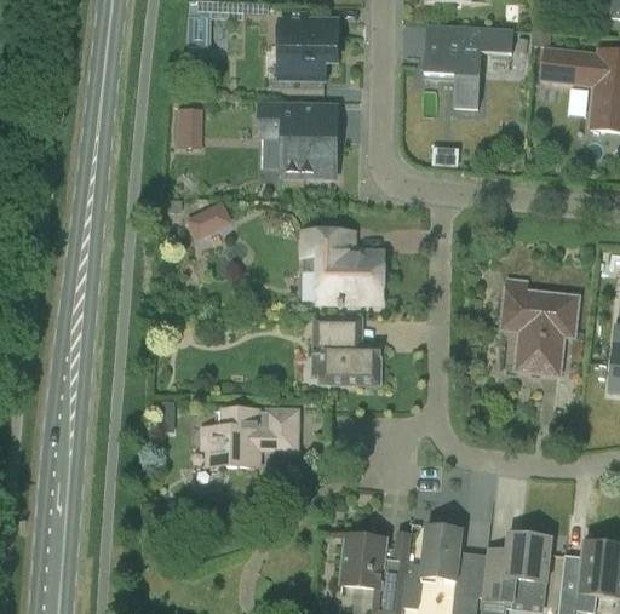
[(189,13),(188,47),(208,49),(210,17),(210,15),(189,13)]
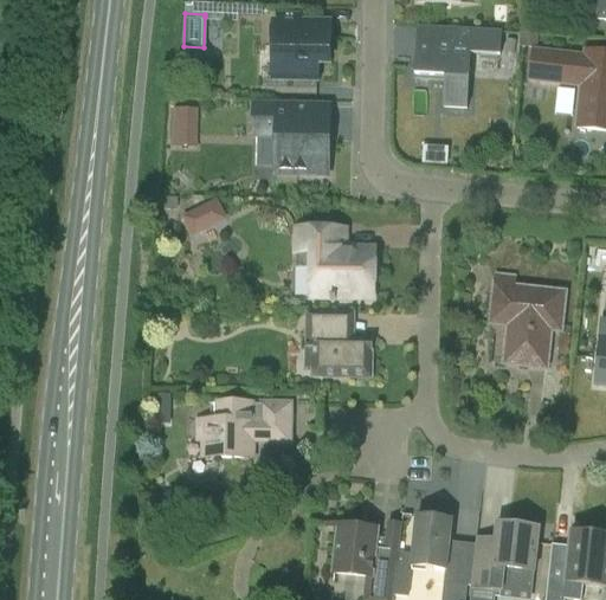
[(328,49),(328,19),(272,18),(270,76),(316,77),(316,49),(328,49)]
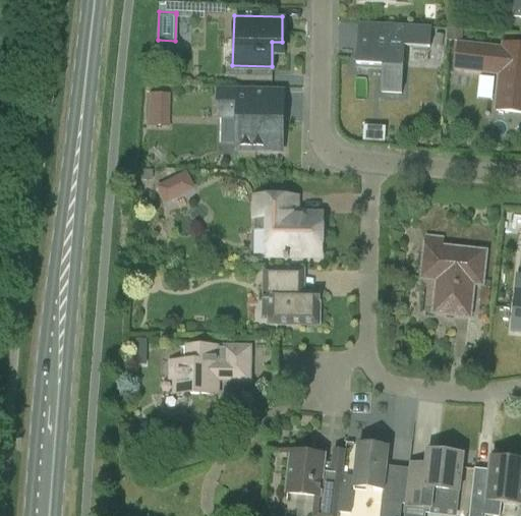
[(430,23),(358,19),(356,57),(383,59),(383,63),(382,90),(401,91),(403,43),(429,44),(430,23)]
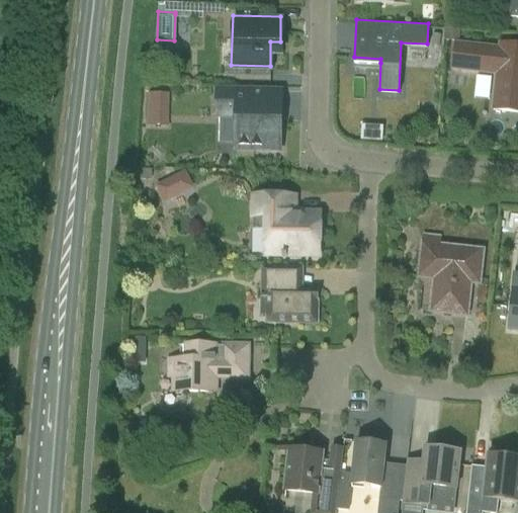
[(451,64),(495,69),(491,105),(517,108),(517,40),(499,38),(498,44),(454,38),(451,64)]
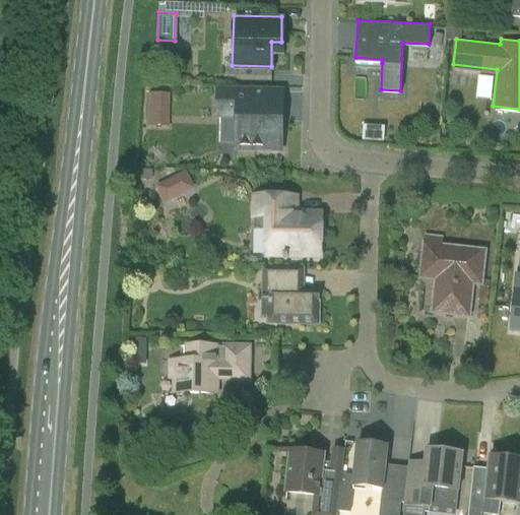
[(250,104),(250,86),(216,86),(216,115),(236,115),(236,143),(249,143),(248,147),(278,148),(279,105),(250,104)]
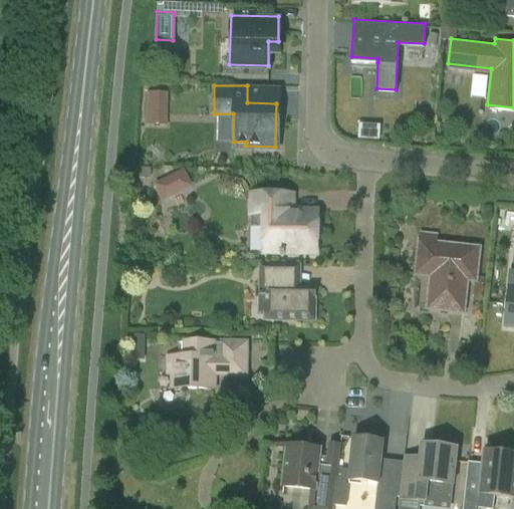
[(147,88),(146,120),(167,121),(168,88),(147,88)]
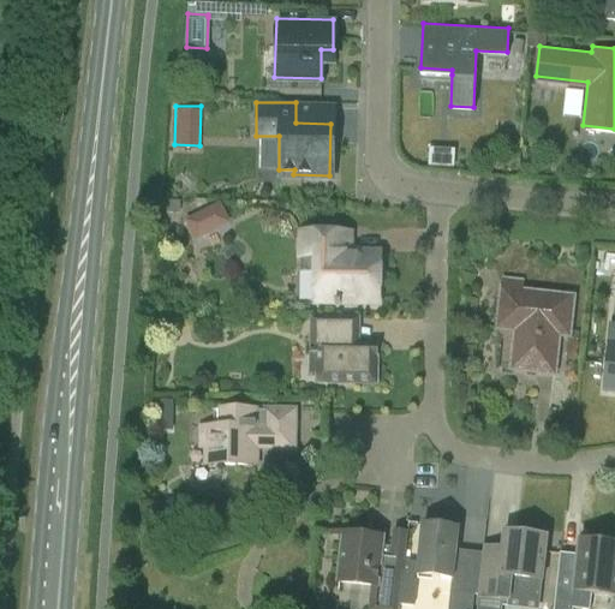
[(197,209),(185,216),(196,237),(208,231),(197,209)]
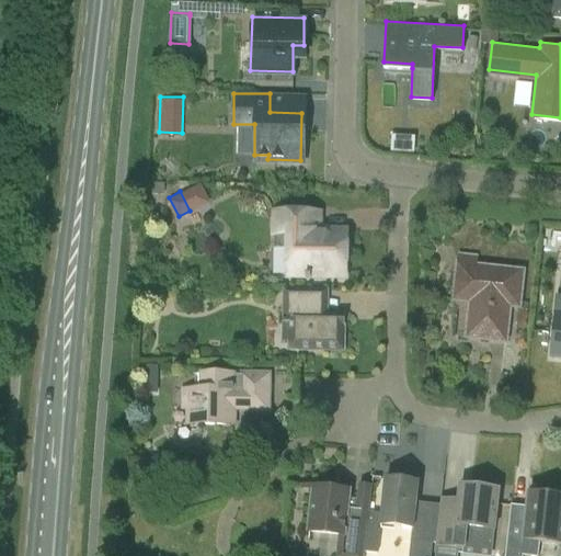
[(307,271),(307,273),(321,273),(321,271),(344,271),(345,231),(319,231),(320,210),(275,208),(275,241),(288,241),(287,270),(307,271)]
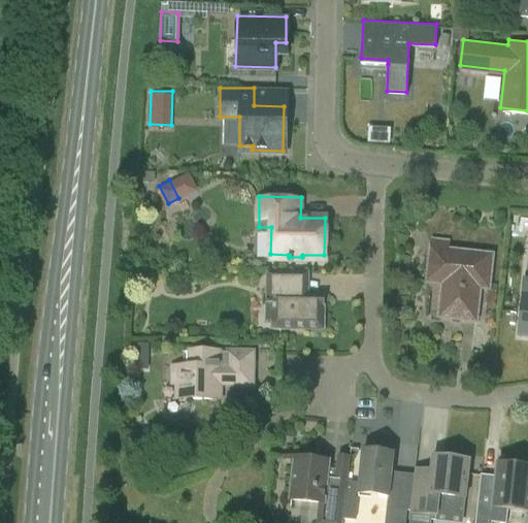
[(431,235),(426,278),(442,279),(438,312),(475,316),(479,283),(488,284),(492,250),(449,244),(449,237),(431,235)]
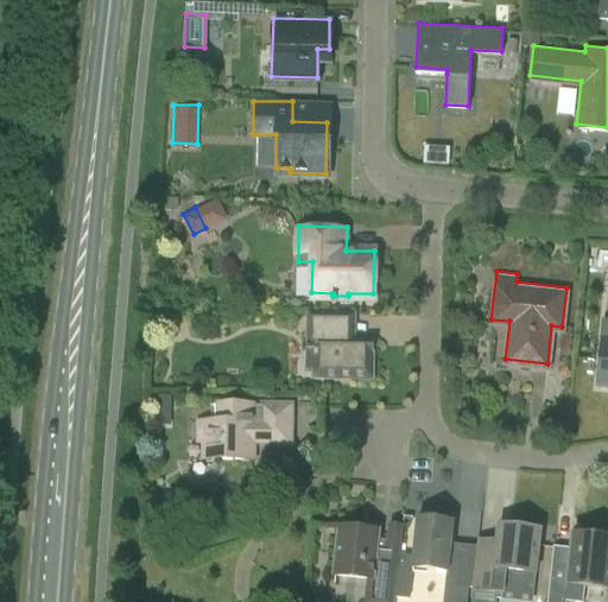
[(320,363),(320,372),(339,372),(339,371),(372,371),(372,334),(354,334),(355,309),(308,308),(306,362),(320,363)]
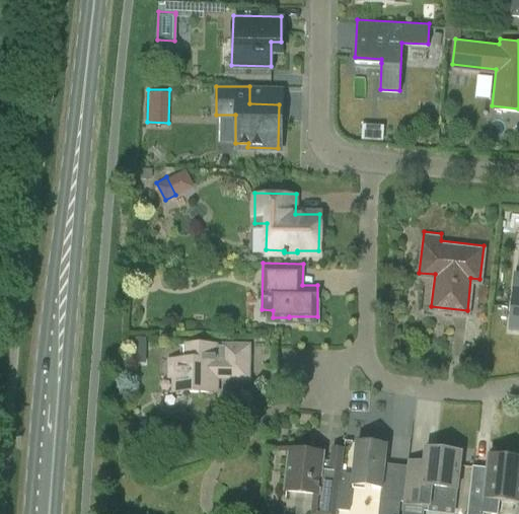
[(518,325),(518,285),(514,285),(510,325),(518,325)]
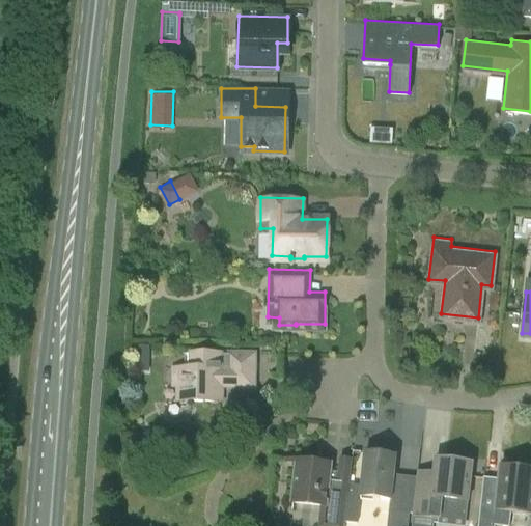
[(133,342),(132,354),(147,354),(147,342),(133,342)]
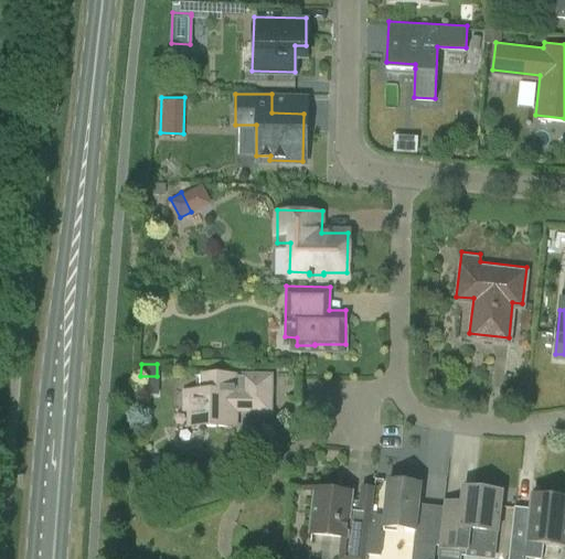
[(201,372),(196,372),(196,388),(184,387),(183,406),(200,407),(200,422),(235,423),(236,406),(241,406),(242,399),(254,400),(253,409),(269,409),(270,373),(254,372),(236,372),(201,372)]
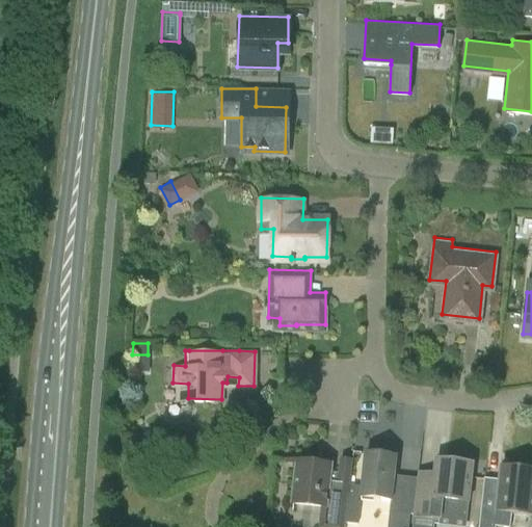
[(361,493),(391,497),(390,508),(414,510),(418,475),(394,472),(396,451),(365,448),(362,483),(350,481),(345,520),(357,522),(361,493)]
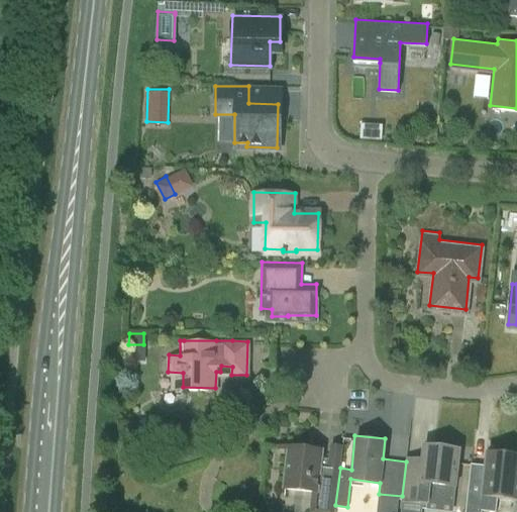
[(329,456),(320,455),(321,448),(289,444),(285,486),(312,489),(309,511),(334,511),(335,505),(340,468),(342,443),(330,441),(329,456)]
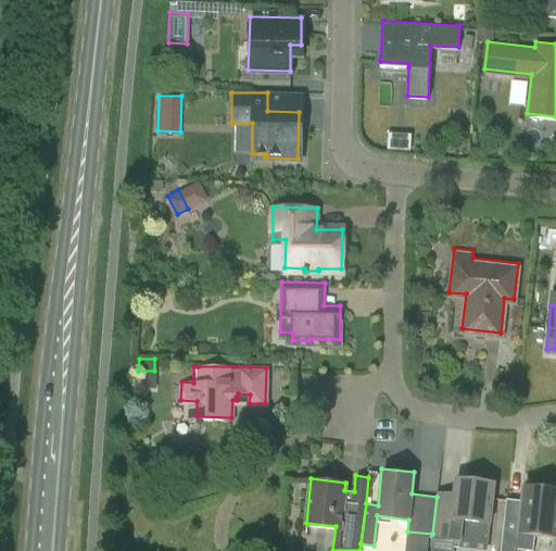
[(484,524),(485,520),(489,520),(493,480),(456,477),(454,491),(438,489),(437,497),(432,534),(432,537),(460,540),(463,522),(484,524)]
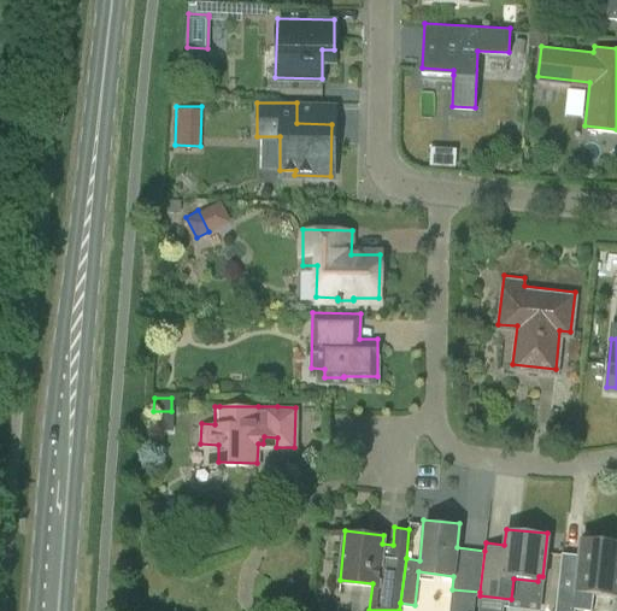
[(592,607),(593,588),(616,591),(616,540),(581,536),(579,553),(562,551),(556,610),(566,610),(574,610),(575,605),(592,607)]
